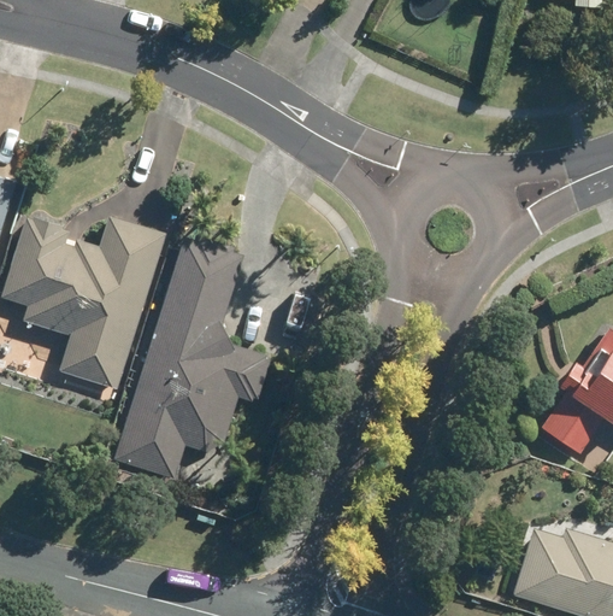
[(0,233),(16,182),(0,177),(0,233)]
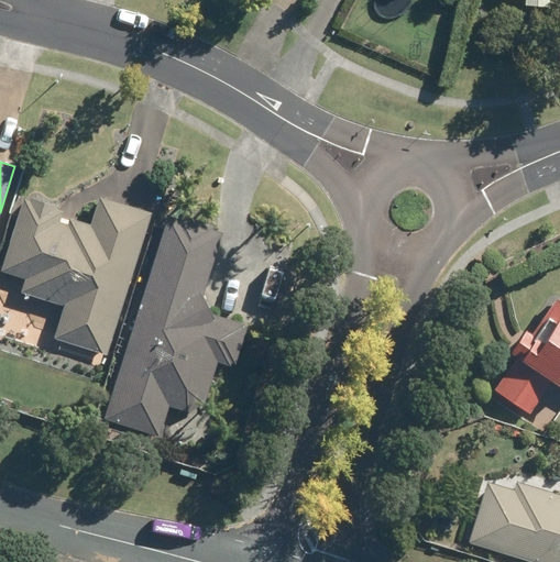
[(96,196),(88,223),(63,217),(66,206),(24,194),(2,270),(25,276),(20,293),(65,305),(55,341),(110,356),(151,211),(96,196)]
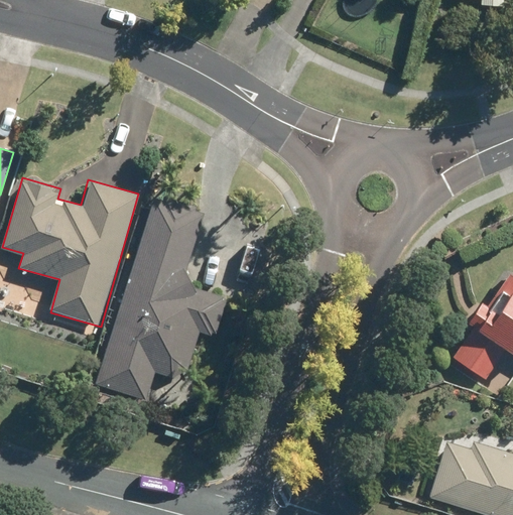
[(146,400),(155,372),(187,382),(204,333),(216,337),(228,295),(183,281),(205,214),(153,198),(95,384),(146,400)]
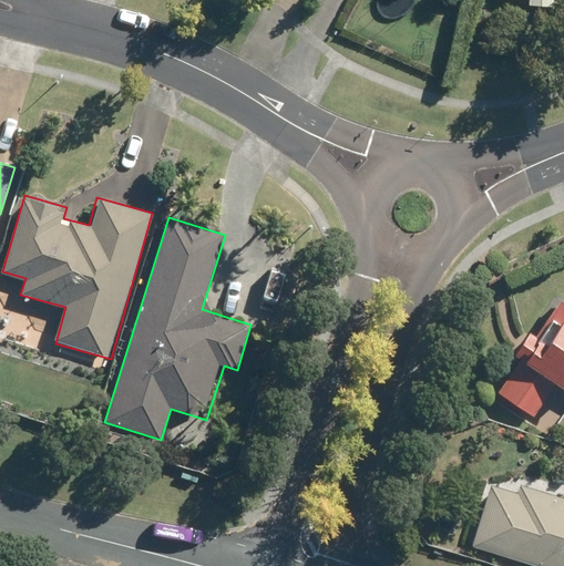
[(531,342),(522,358),(515,354),(494,390),(536,415),(555,383),(563,388),(563,300),(559,297),(531,342)]
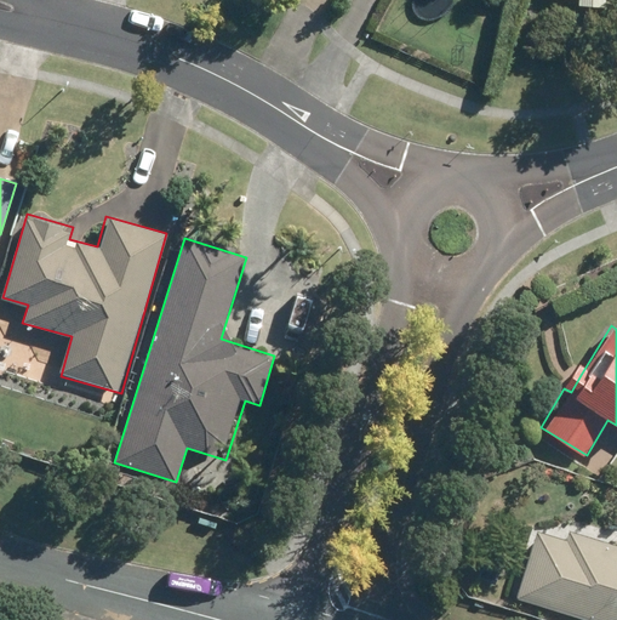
[(616,532),(586,521),(576,547),(536,535),(515,597),(589,619),(616,619),(616,532)]
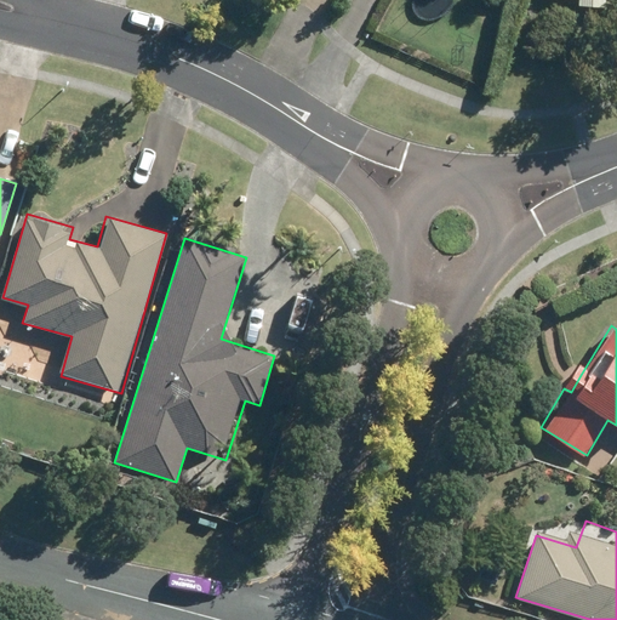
All buildings are outlined.
